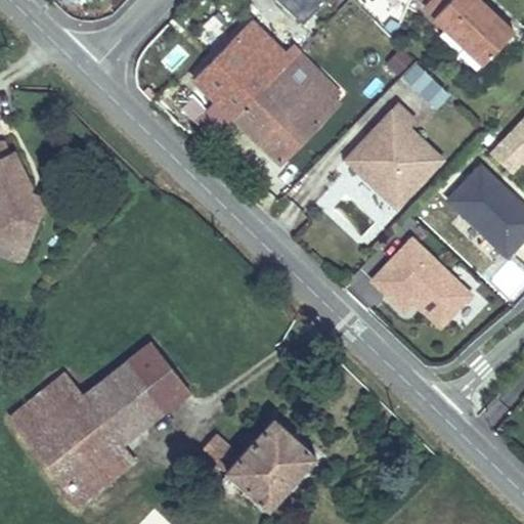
[(275,0),(302,26),(324,3),(321,0),(275,0)]
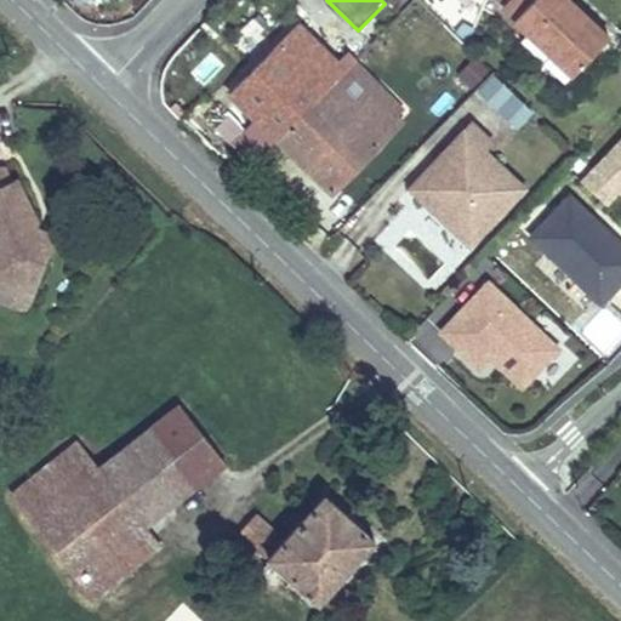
[(511,0),(502,10),(514,21),(533,0),(511,0)]
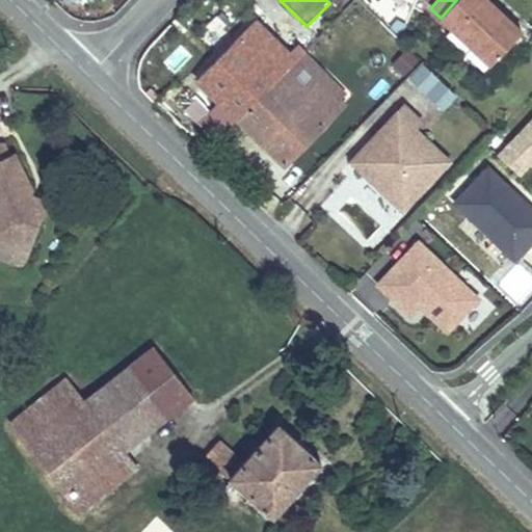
[(456,0),(441,18),(488,64),(520,32),(485,0),(456,0)]
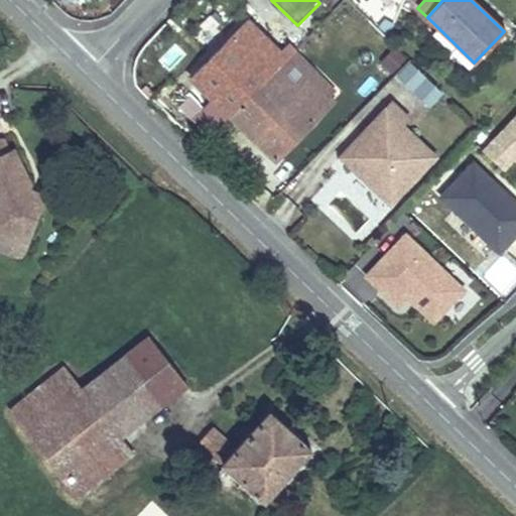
[(246,20),(230,35),(250,53),(266,38),(246,20)]
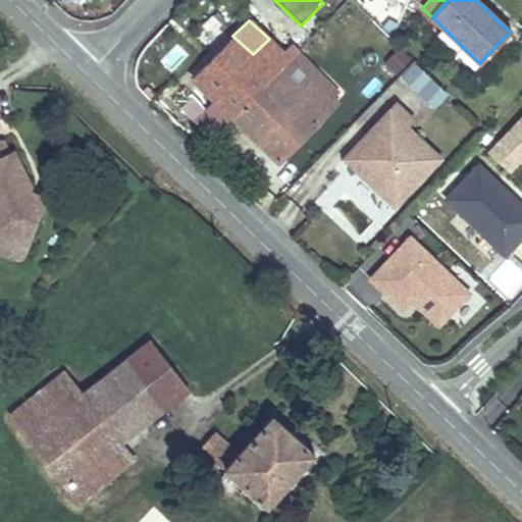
[(253,54),(232,36),(193,77),(277,160),(333,102),(331,100),(297,66),(304,59),(289,45),(281,51),(269,39),(253,54)]
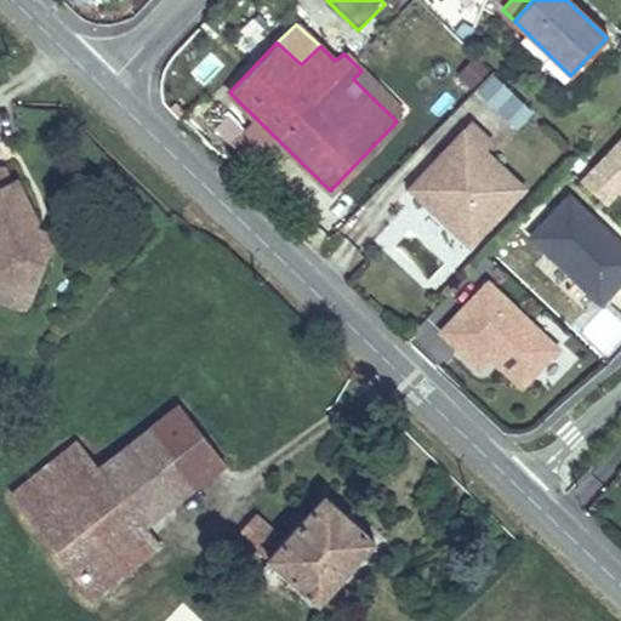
[(455,73),(471,86),(488,68),(472,53),(455,73)]
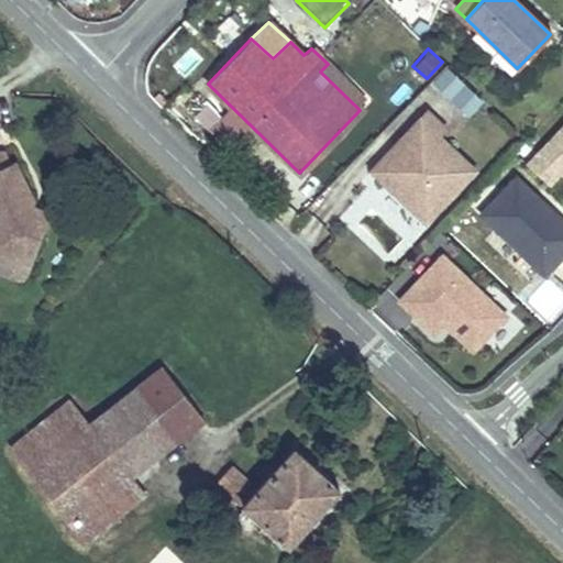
[(467,116),(483,99),(443,63),(428,79),(467,116)]
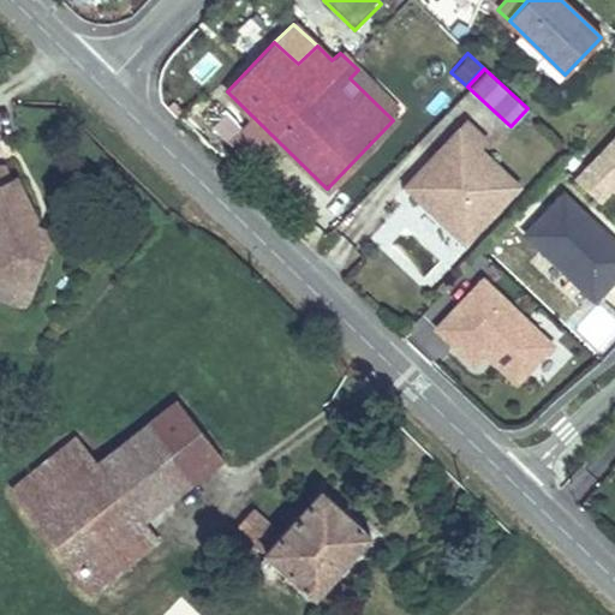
[(398,109),(358,70),(350,78),(390,118),(398,109)]
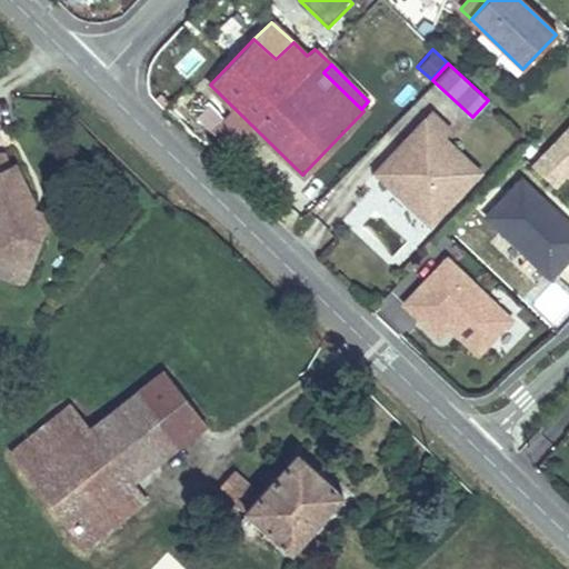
[(358,188),(415,241),(480,171),(443,136),(450,129),(430,110),(358,188)]
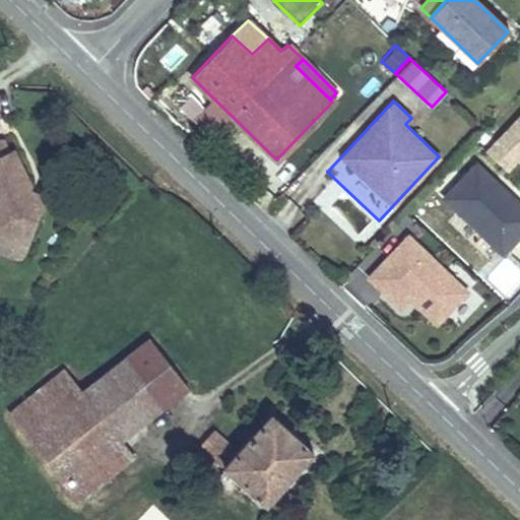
[(519,117),(488,151),(508,171),(519,158),(519,117)]
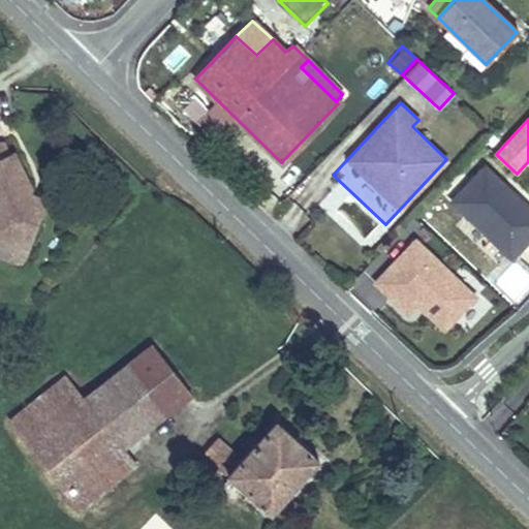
[(0,160),(1,160),(10,156),(5,144),(0,144),(0,160)]
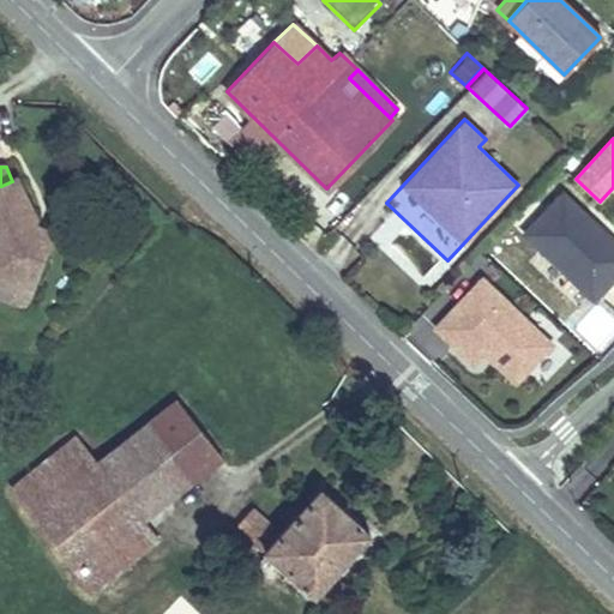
[(31,282),(40,259),(22,254),(31,228),(34,222),(14,180),(12,181),(1,186),(0,186),(0,296),(5,299),(13,276),(31,282)]
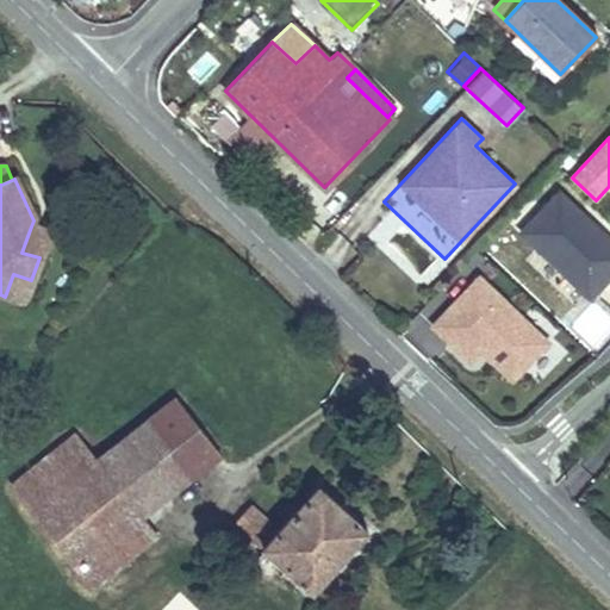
[(577,207),(559,192),(521,232),(591,298),(609,277),(609,238),(596,226),(592,230),(573,211),(577,207)]
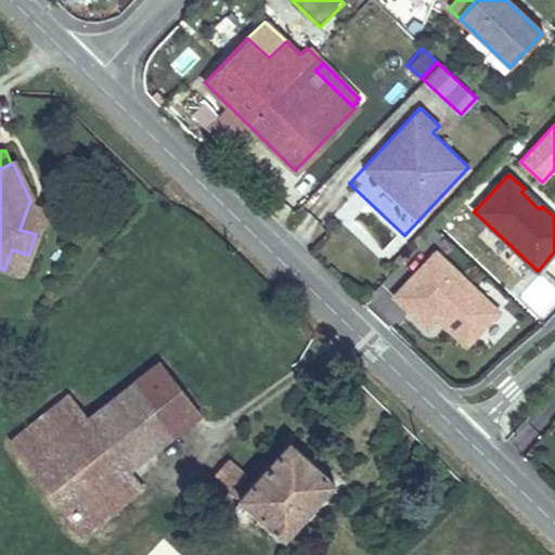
[(525,189),(521,192),(539,209),(542,206),(525,189)]
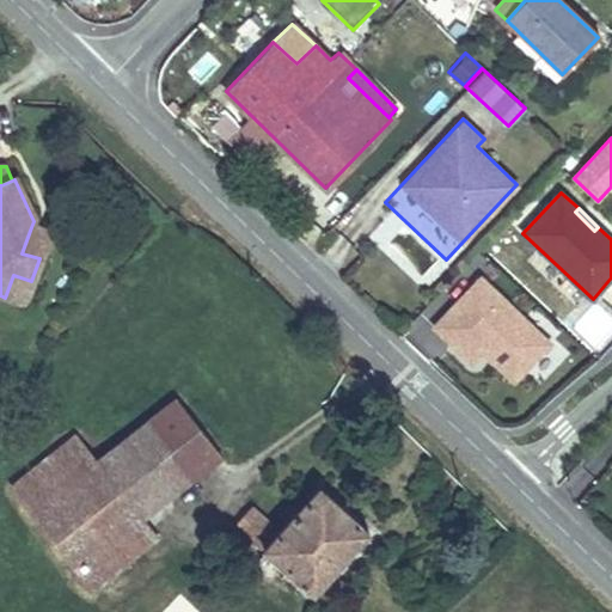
[(22,254),(40,258),(49,233),(31,227),(22,254)]
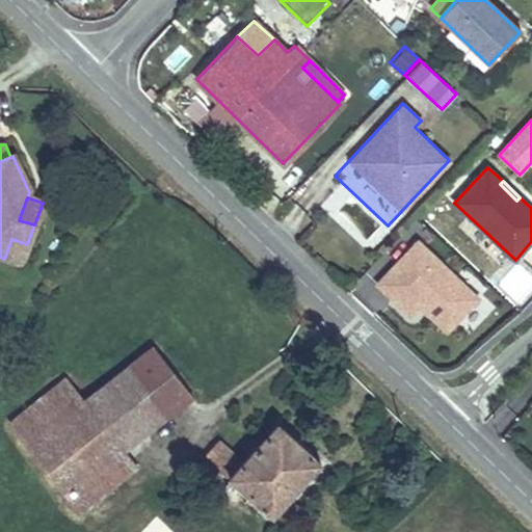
[(11,239),(4,259),(20,265),(27,244),(11,239)]
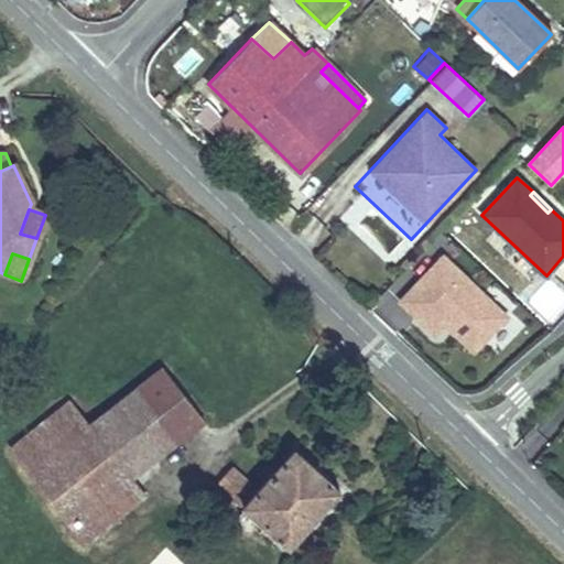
[(443,256),(400,301),(435,334),(445,324),(448,320),(457,327),(453,332),(474,350),(507,316),(443,256)]
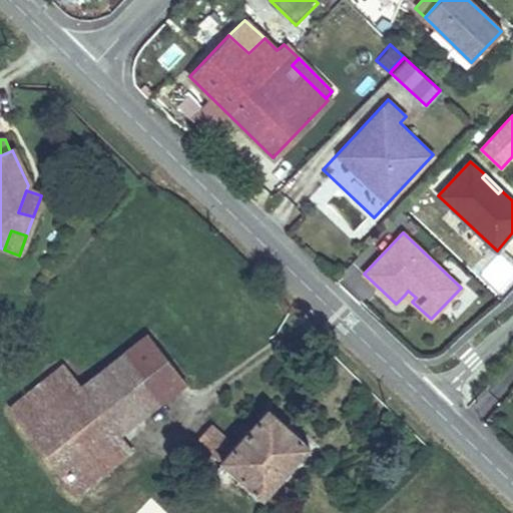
[(408,291),(405,295),(412,302),(416,298),(408,291)]
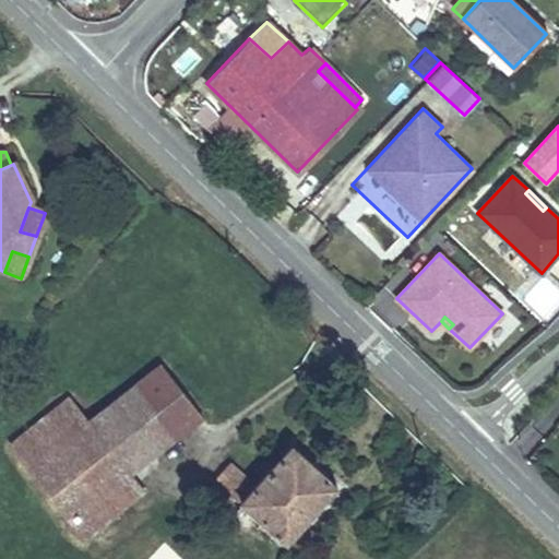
[(9,444),(83,542),(103,526),(86,506),(127,474),(200,416),(162,367),(90,421),(71,397),(9,444)]
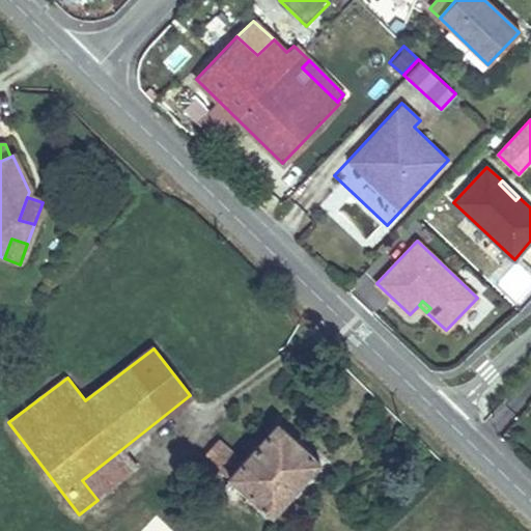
[(249,496),(271,515),(318,463),(275,424),(257,445),(249,438),(242,447),(249,454),(241,463),(216,440),(203,453),(230,479),(249,496)]
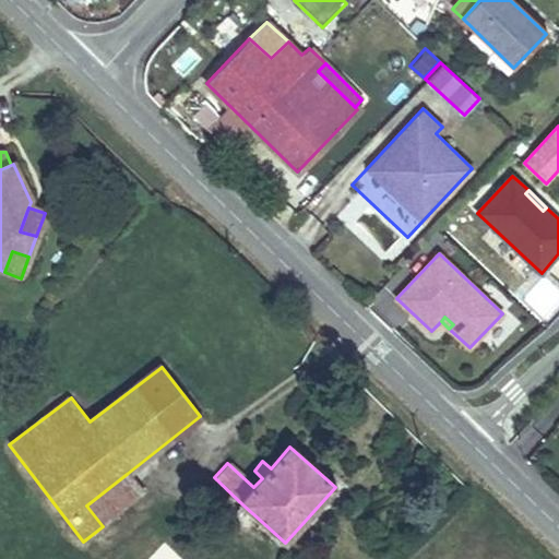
[(127,474),(86,506),(103,526),(143,495),(127,474)]
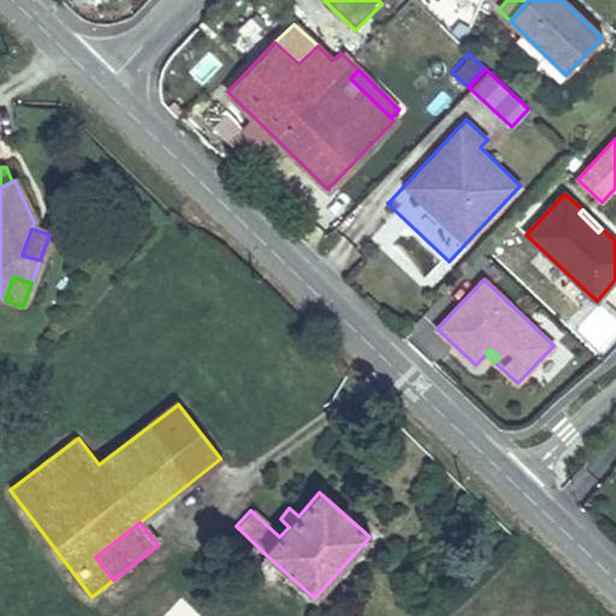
[(289,575),(267,556),(261,563),(282,582),(289,575)]
